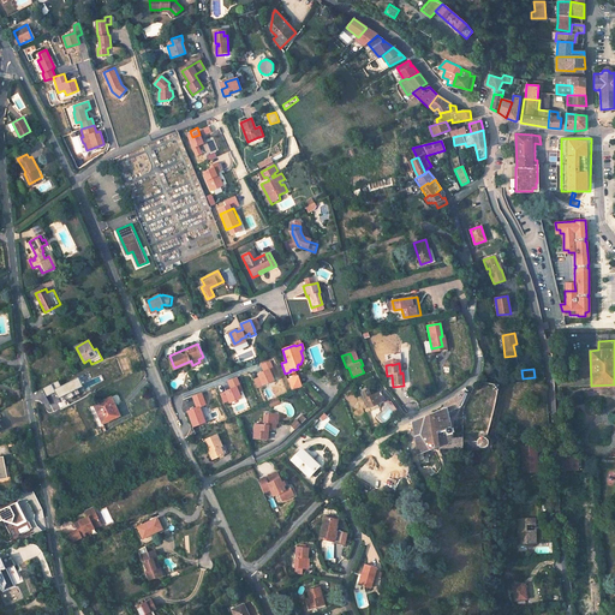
[(287,380),(291,392),(302,387),(297,376),(296,376),(293,377),(287,380)]
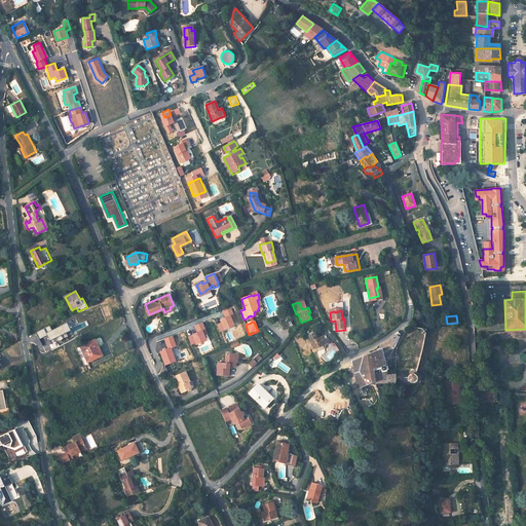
[(66,323),(50,330),(48,326),(43,328),(49,340),(51,339),(52,343),(71,335),(66,323)]
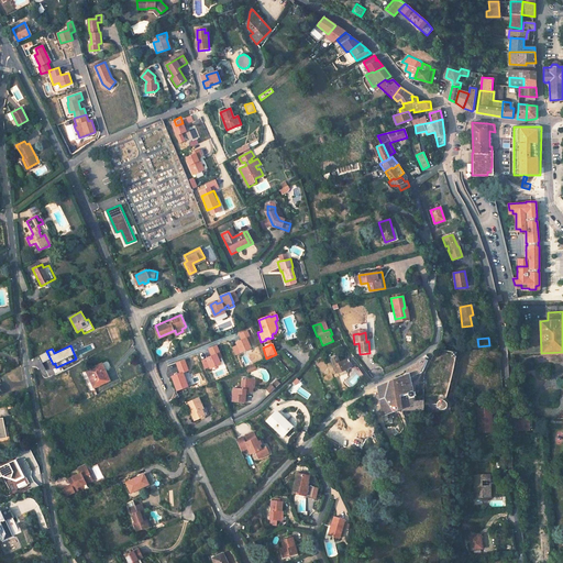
[(41,363),(50,360),(46,352),(37,355),(41,363)]
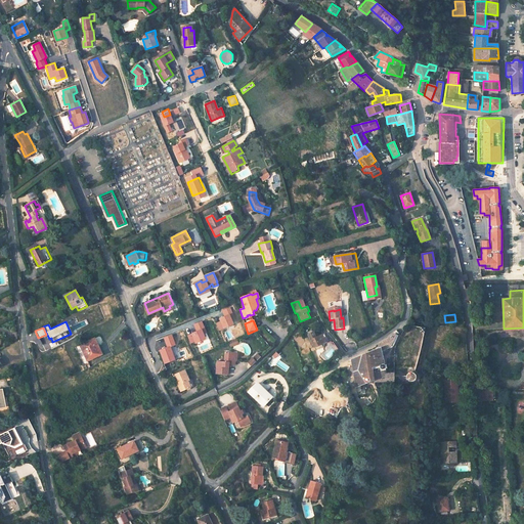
[(313,332),(308,334),(314,347),(320,344),(328,341),(323,334),(316,337),(313,332)]
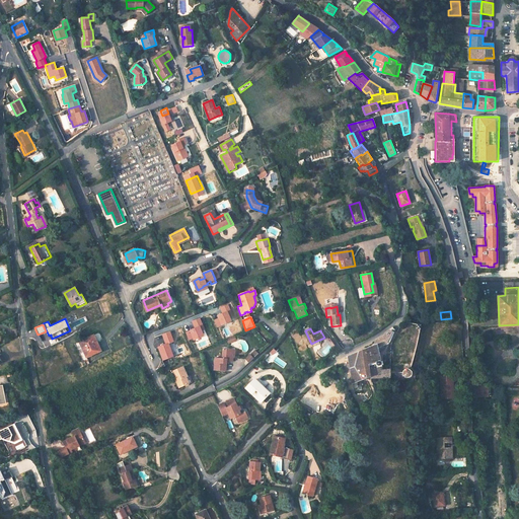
[(375,345),(348,356),(350,364),(344,365),(346,376),(352,375),(353,383),(354,388),(358,388),(359,386),(358,381),(371,376),(371,378),(389,377),(389,370),(381,370),(380,366),(381,364),(381,361),(379,360),(376,348),(387,343),(393,330),(392,329),(391,329),(375,341),(375,345)]
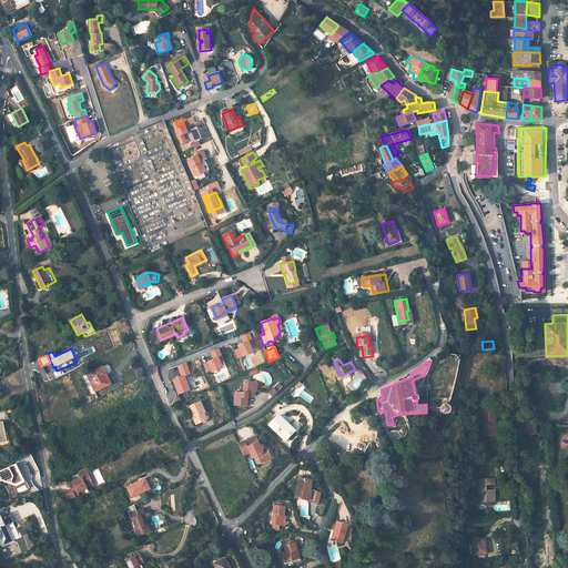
[(103,366),(87,374),(95,392),(102,388),(101,386),(110,382),(103,366)]
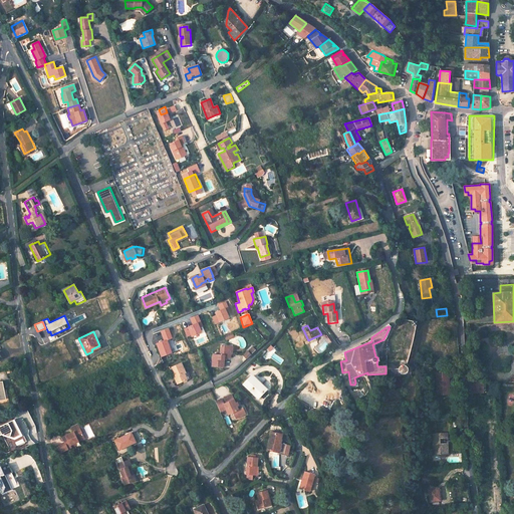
[(220,350),(220,354),(214,353),(213,365),(224,366),(224,359),(225,356),(227,356),(230,357),(231,352),(228,352),(228,349),(228,345),(221,345),(220,350)]
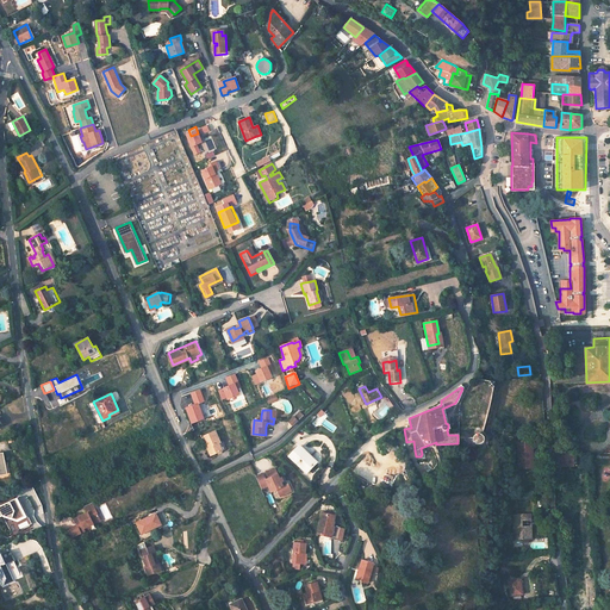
[(292,417),(287,422),(292,428),(298,422),(292,417)]
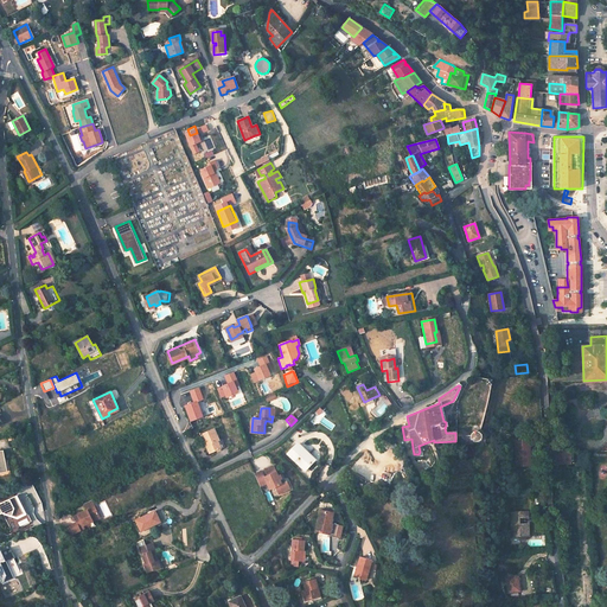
[(205,443),(209,453),(224,447),(222,439),(219,440),(215,428),(203,434),(206,442),(205,443)]
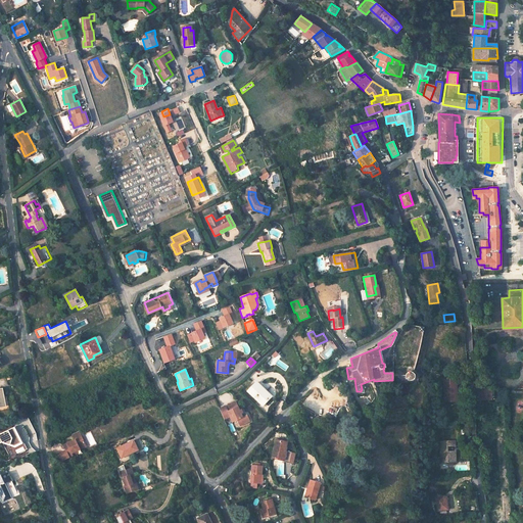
[(457,380),(444,380),(445,401),(452,401),(452,399),(458,398),(457,380)]
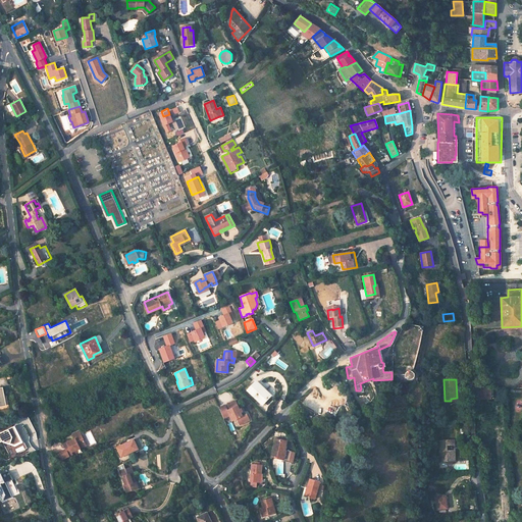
[(256,381),(248,390),(262,404),(270,395),(256,381)]
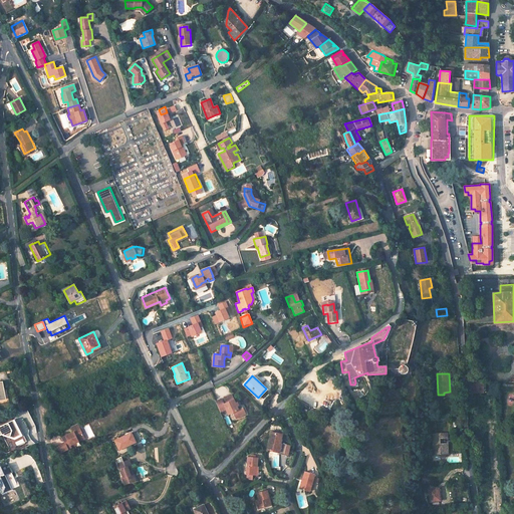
[(222,401),(216,404),(219,411),(223,409),(224,411),(226,416),(231,413),(234,419),(243,415),(240,409),(238,410),(236,407),(238,406),(236,403),(235,404),(231,395),(226,397),(227,399),(224,400),(226,403),(223,405),(222,401)]
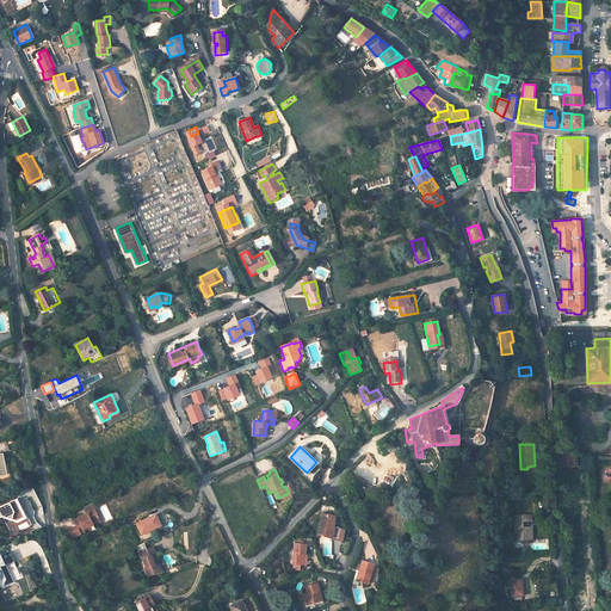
[(29,519),(24,517),(19,506),(19,504),(20,503),(18,498),(0,506),(0,517),(2,517),(12,535),(20,531),(30,528),(29,526),(31,525),(29,519)]
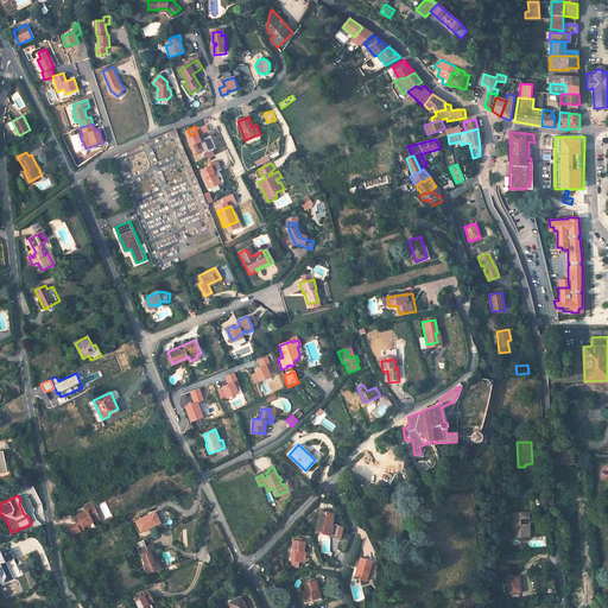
[(29,517),(20,500),(19,501),(19,504),(24,514),(29,517)]
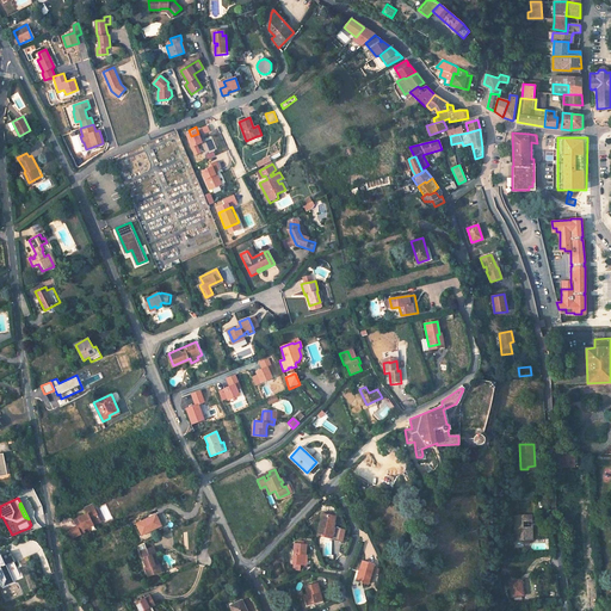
[(87,514),(74,522),(76,526),(67,531),(71,539),(91,530),(90,528),(100,522),(92,504),(85,507),(87,514)]
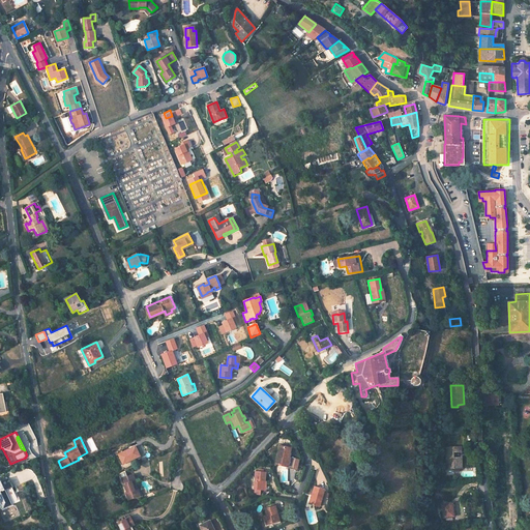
[(291,447),(280,445),(274,464),(284,466),(286,457),(288,458),(291,447)]
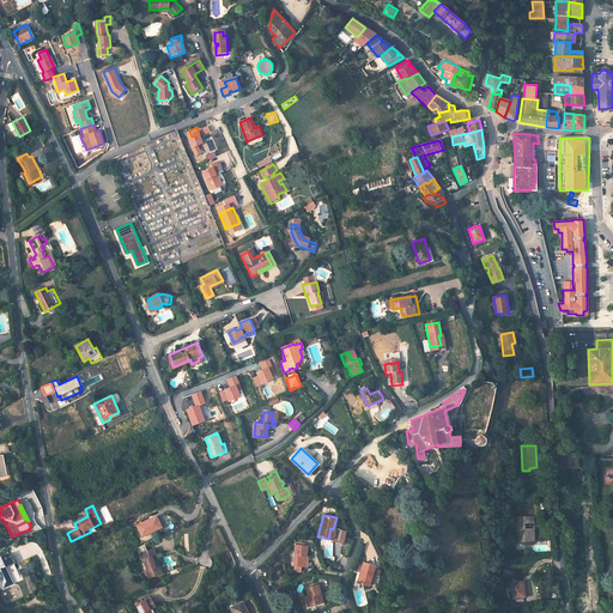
[(157,516),(137,526),(143,536),(162,527),(157,516)]
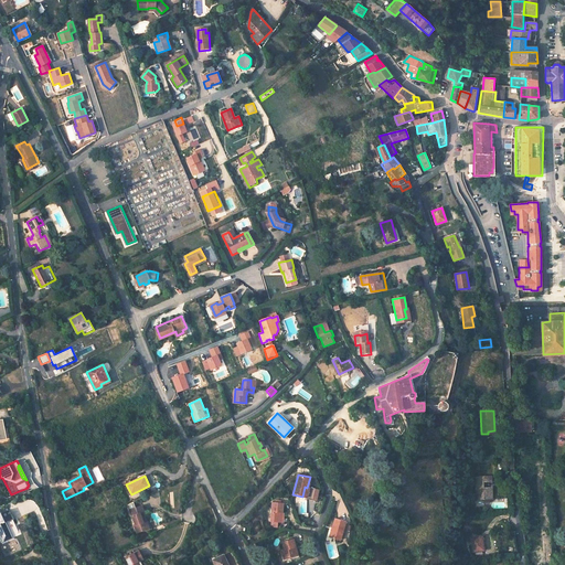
[(491,477),(476,477),(477,500),(490,499),(490,491),(492,491),(492,488),(486,489),(486,483),(492,482),(491,477)]
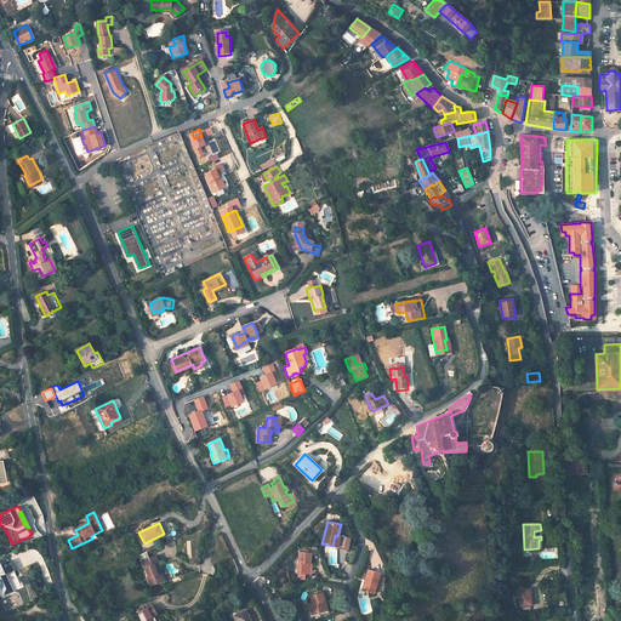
[(337,536),(335,535),(332,546),(336,547),(336,548),(347,552),(348,543),(343,542),(345,537),(337,536)]
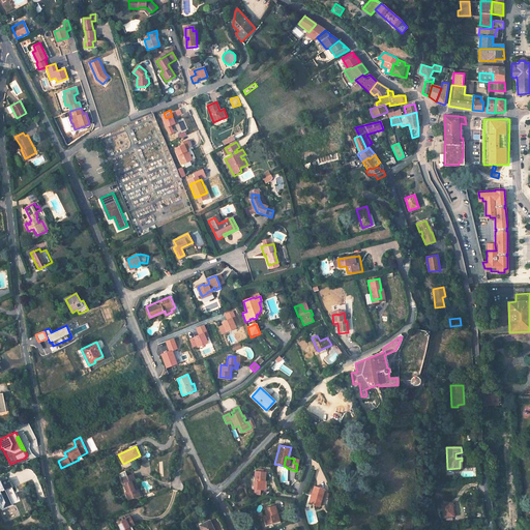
[(265,470),(255,470),(255,490),(264,491),(265,480),(265,470)]
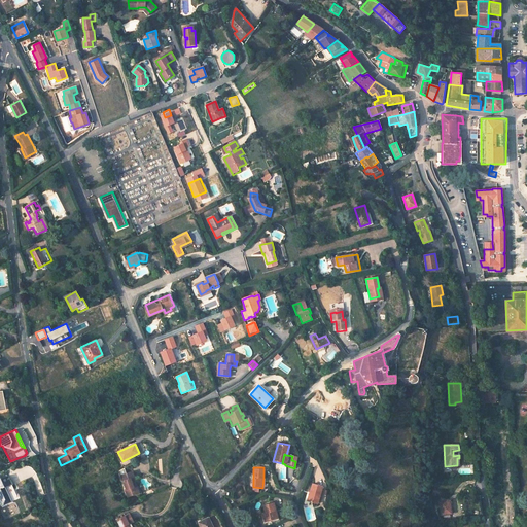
[(125,481),(127,490),(126,490),(128,497),(131,496),(133,493),(137,491),(136,484),(134,485),(132,478),(135,477),(134,471),(121,475),(124,482),(125,481)]
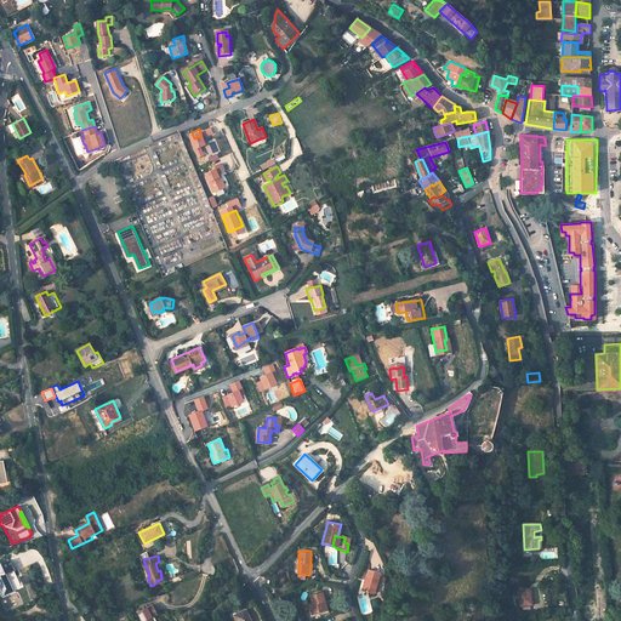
[(15,591),(6,574),(13,570),(10,560),(3,564),(0,563),(0,564),(0,587),(4,596),(15,591)]
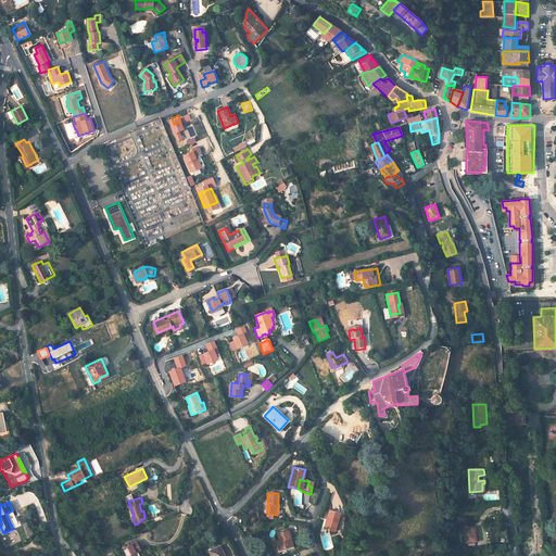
[(339,513),(329,509),(326,519),(328,520),(325,529),(335,531),(339,513)]
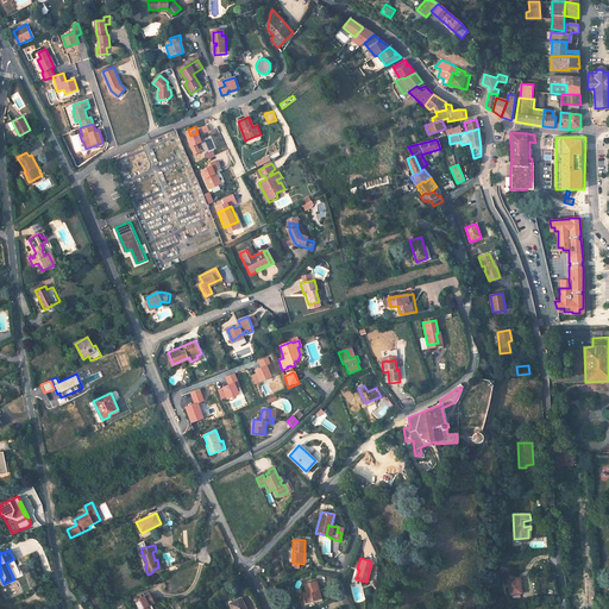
[(158,567),(154,570),(151,573),(162,571),(158,559),(157,559),(158,567)]
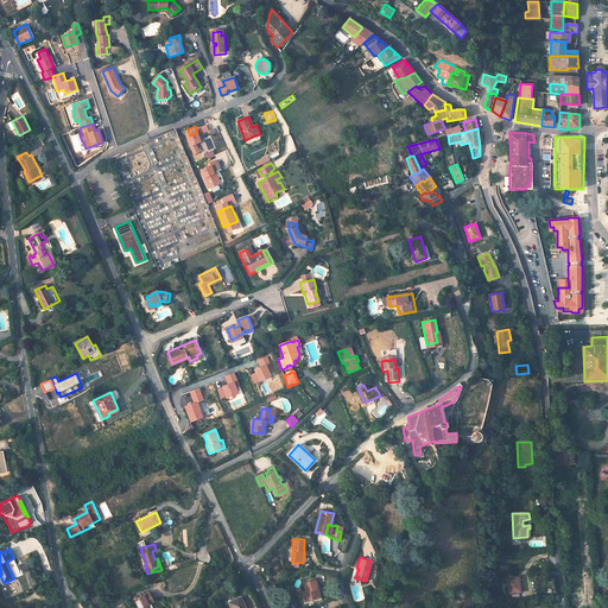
[(519,577),(506,580),(508,594),(520,591),(519,577)]
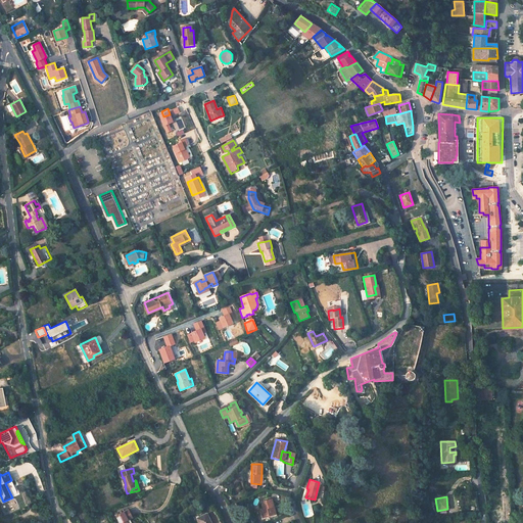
[(271,500),(260,502),(263,509),(259,510),(263,518),(268,516),(268,514),(274,512),(271,500)]
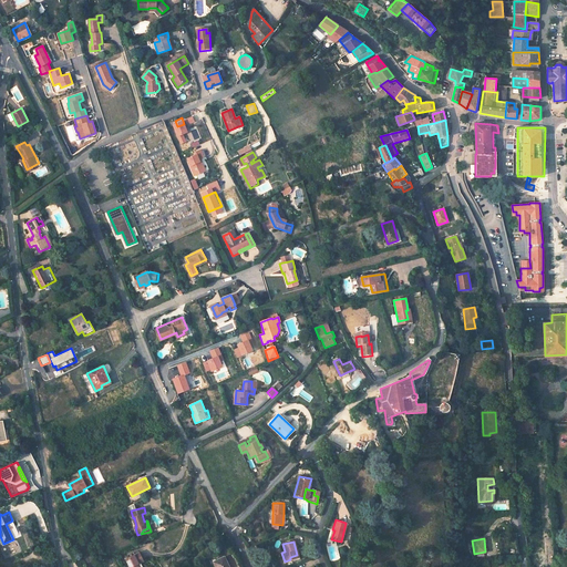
[(529,543),(529,566),(540,566),(540,542),(529,543)]
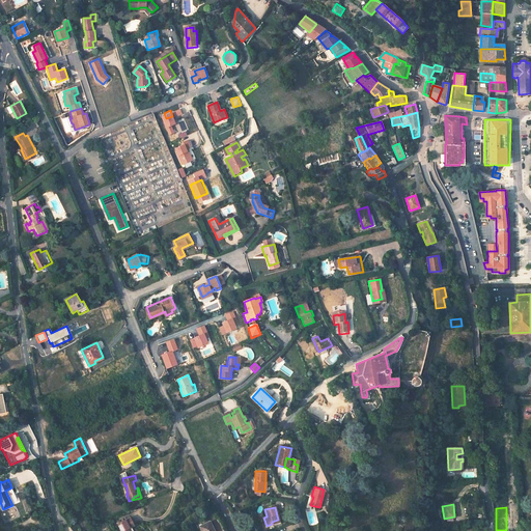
[(127,530),(126,529),(128,528),(133,526),(129,518),(117,523),(119,530),(127,530)]
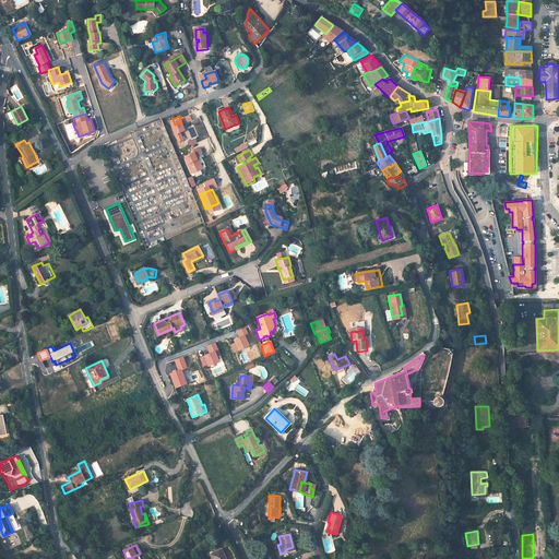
[(211,555),(213,558),(225,558),(222,549),(211,555)]
